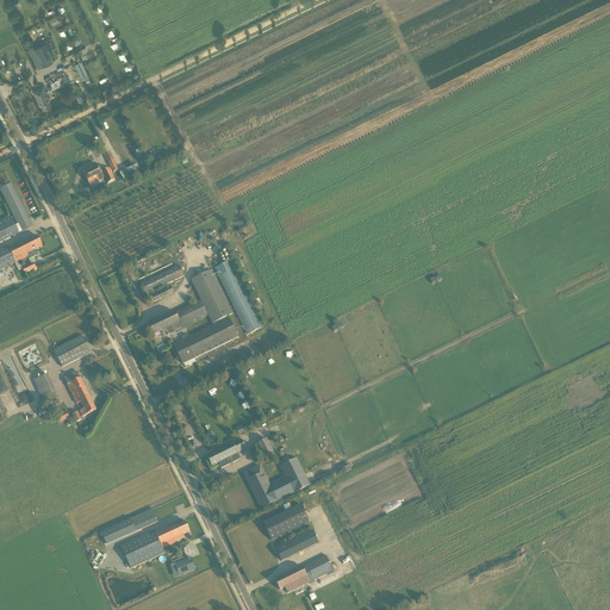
[(50,42),(30,51),(38,69),(44,66),(38,54),(53,48),(50,42)]
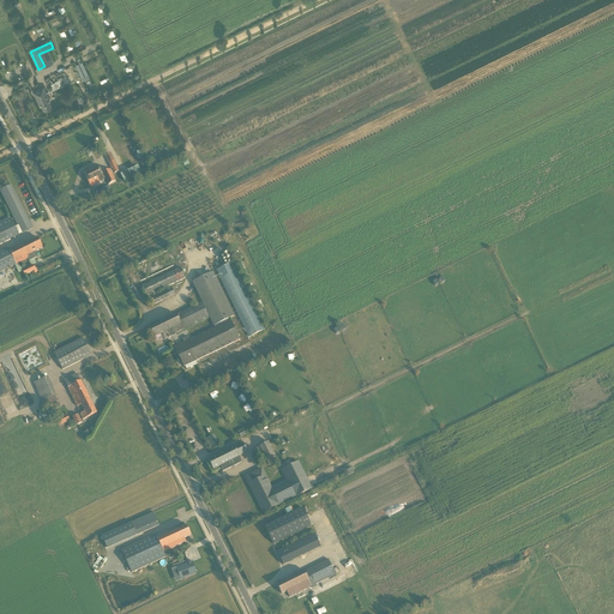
[(68,83),(74,80),(70,70),(48,79),(54,90),(68,84),(68,83)]
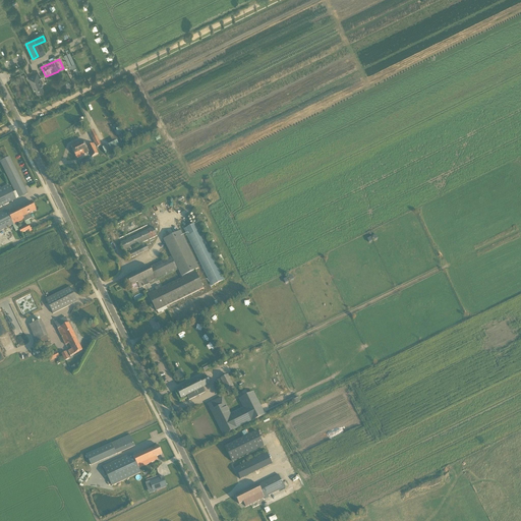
[(42,87),(43,85),(40,78),(37,80),(34,75),(27,78),(34,91),(35,90),(37,95),(40,93),(40,95),(43,93),(42,92),(44,91),(42,87)]
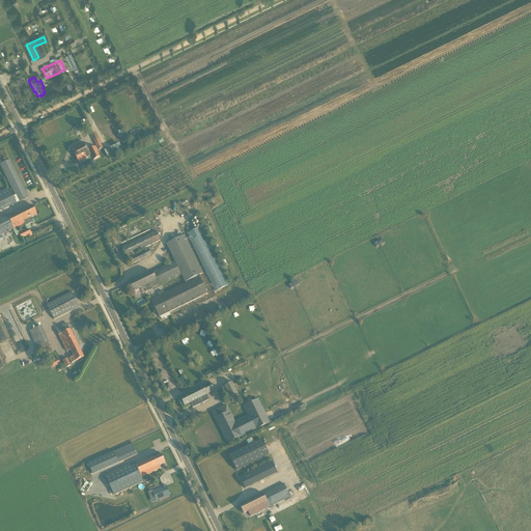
[(94,142),(99,150),(103,148),(99,139),(94,142)]
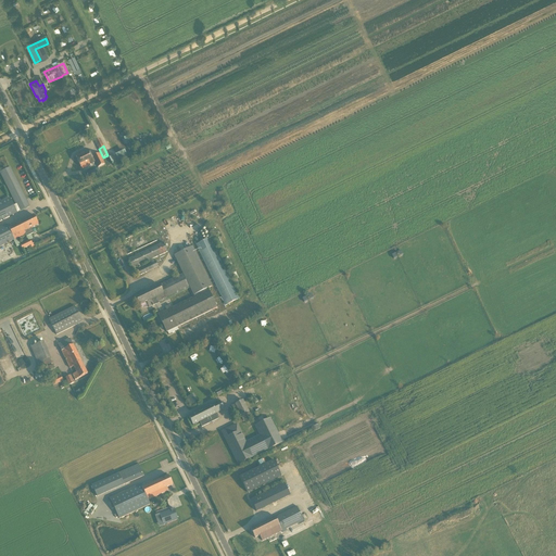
[(95,163),(88,151),(76,156),(81,168),(90,164),(90,165),(95,163)]
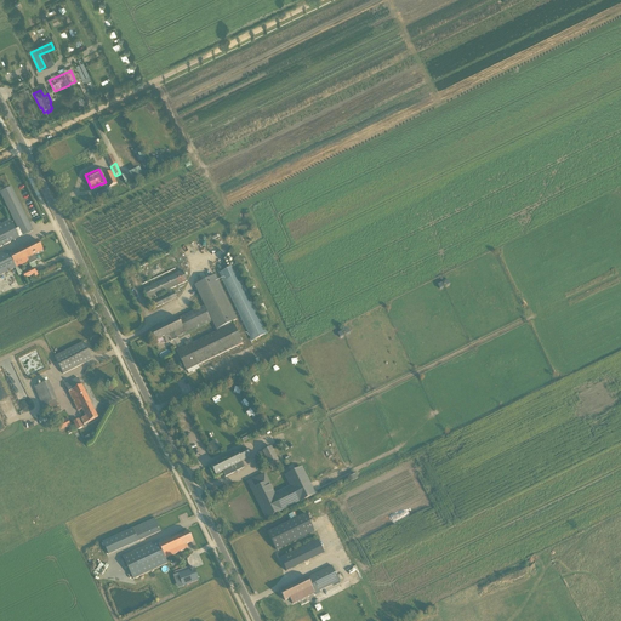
[(103,176),(109,188),(117,184),(110,172),(103,176)]
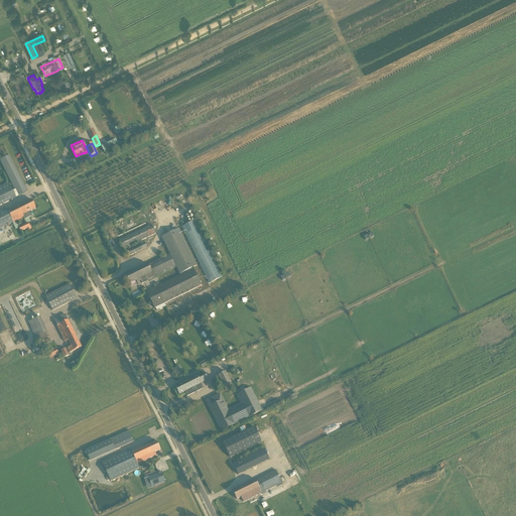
[(9,156),(0,159),(0,161),(5,171),(14,190),(17,197),(27,191),(24,185),(9,155),(9,156)]
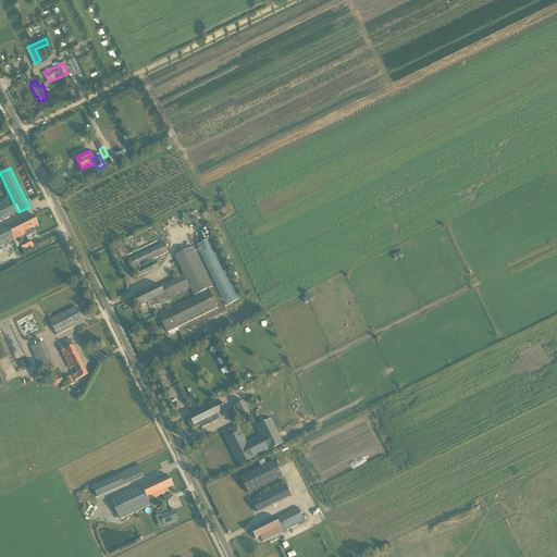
[(0,222),(10,218),(9,217),(16,212),(14,207),(10,198),(2,202),(1,200),(0,200),(0,222)]
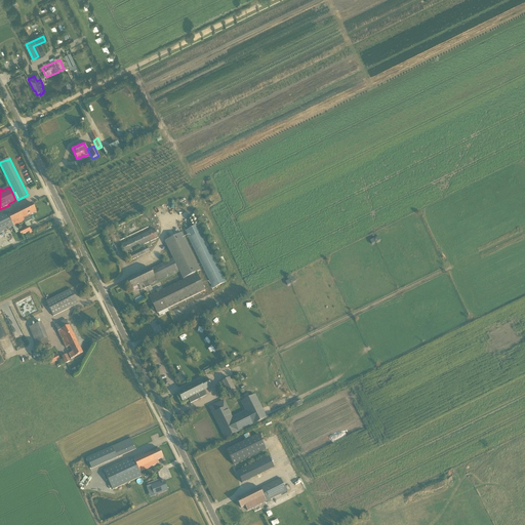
[(19,232),(16,226),(24,223),(25,224),(32,220),(29,215),(36,212),(32,204),(8,215),(6,212),(0,215),(0,234),(12,228),(15,234),(19,232)]
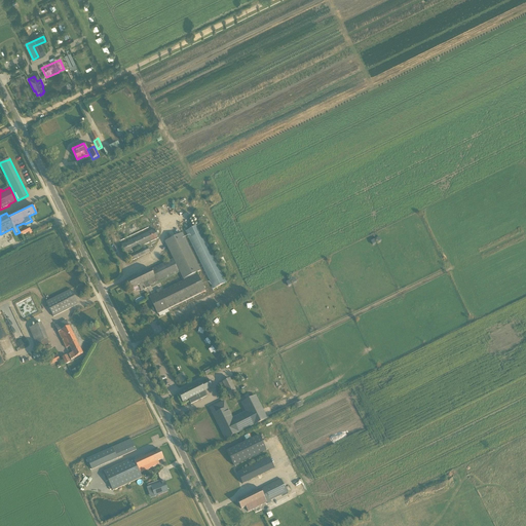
[(186,232),(214,290),(226,284),(198,226),(186,232)]
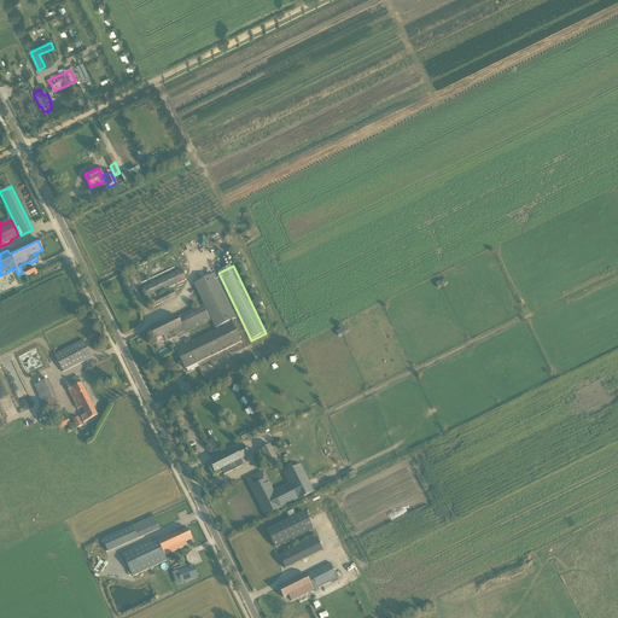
[(34,267),(23,273),(25,278),(36,272),(34,267)]
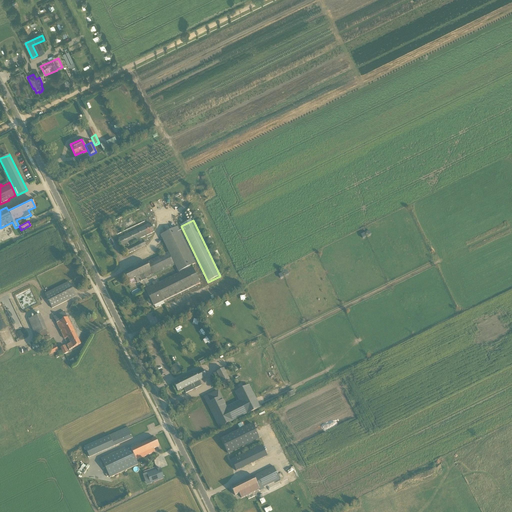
[(122,247),(154,232),(150,223),(118,239),(122,247)]
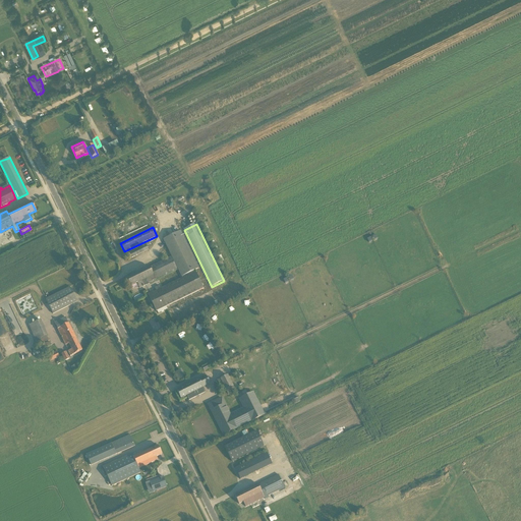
[(163,239),(182,278),(195,272),(194,271),(198,269),(180,231),(163,239)]
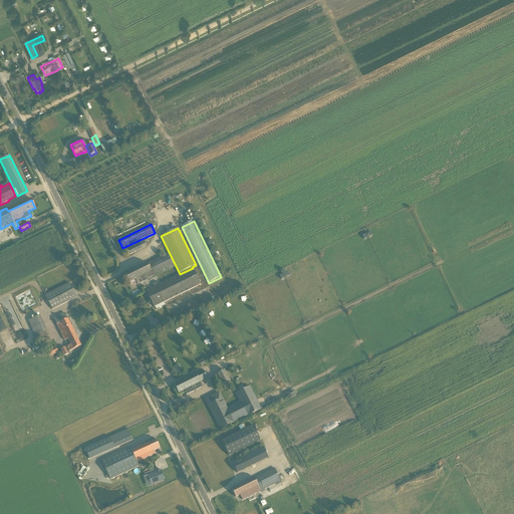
[(136,252),(133,246),(123,251),(126,256),(136,252)]
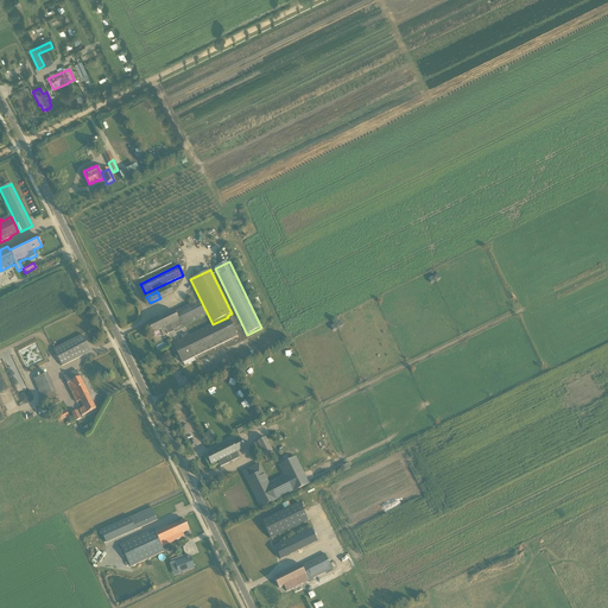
[(160,331),(163,336),(207,315),(200,301),(149,325),(153,335),(160,331)]
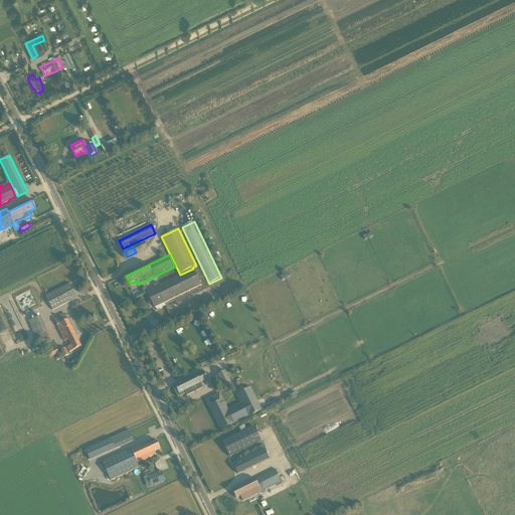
[(193,269),(180,275),(147,292),(155,308),(201,285),(193,269)]
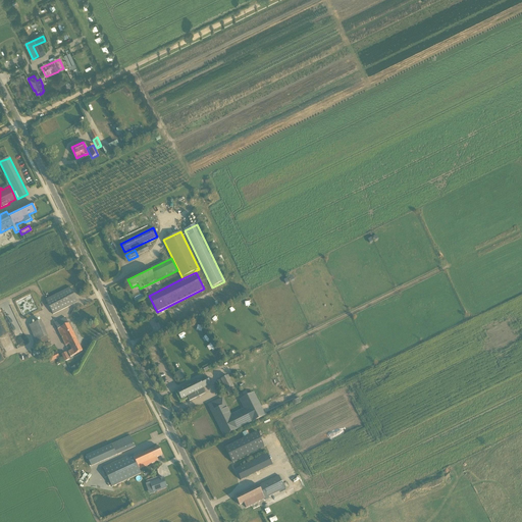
[(9,284),(13,292),(19,289),(14,281),(9,284)]
